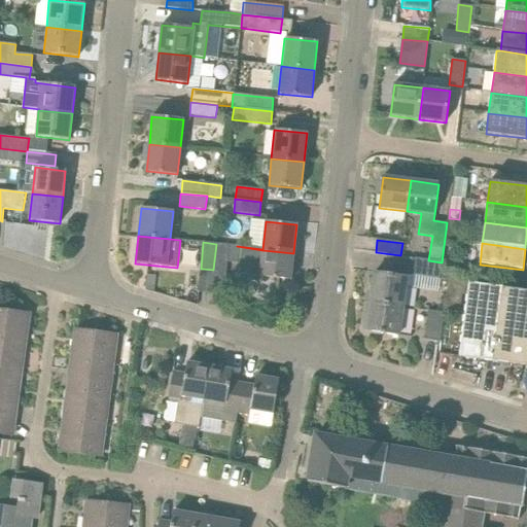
[(237,246),(216,244),(213,270),(226,271),(227,262),(260,266),(259,277),(262,277),(267,283),(273,278),(291,280),(293,253),(262,250),(237,246)]
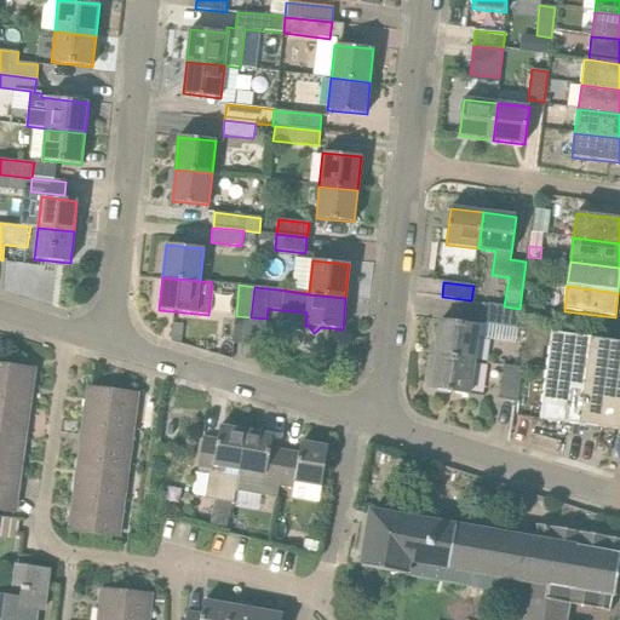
[(520,309),(504,306),(488,304),(486,323),(517,328),(520,309)]
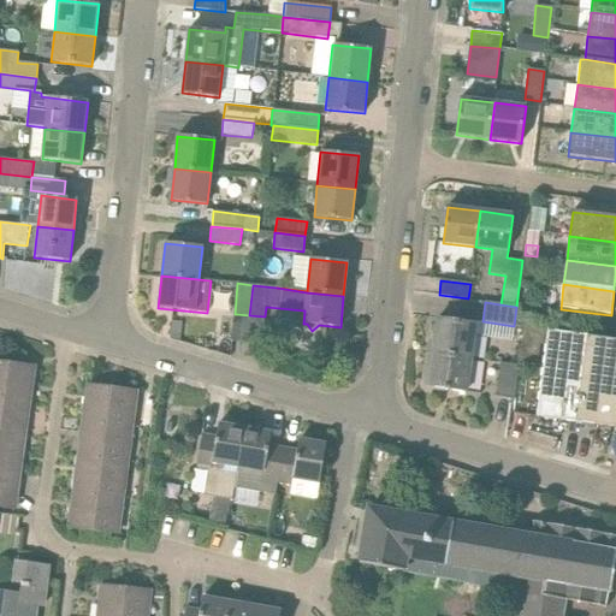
[(438,318),(433,354),(471,359),(475,324),(438,318)]
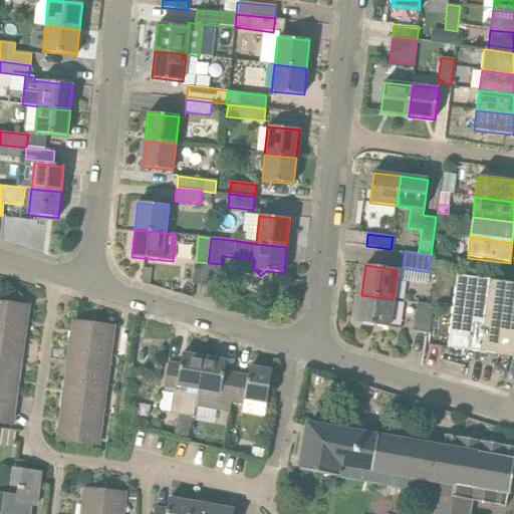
[(433,305),(448,307),(450,288),(456,288),(457,276),(459,277),(460,268),(450,267),(438,265),(433,305)]
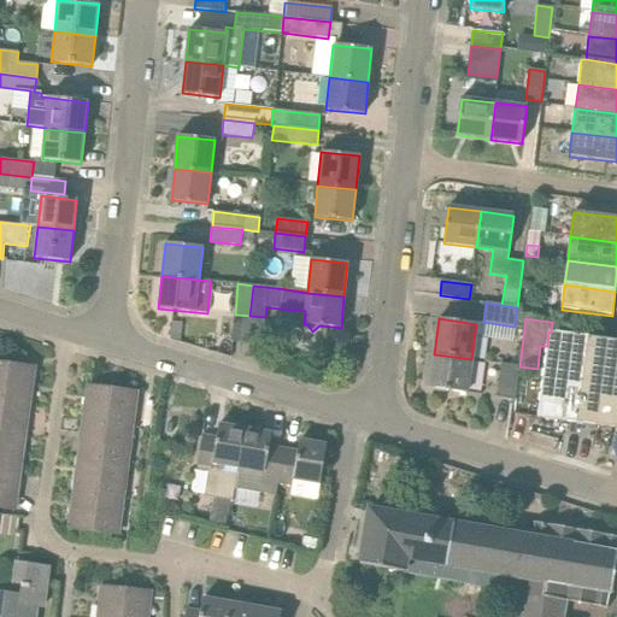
[(616,340),(592,338),(551,333),(548,331),(547,346),(544,371),(538,417),(581,423),(616,427),(616,340)]
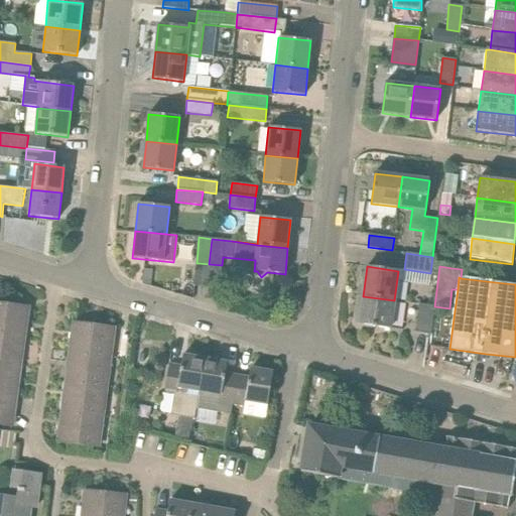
[(390,329),(394,300),(363,296),(358,325),(390,329)]
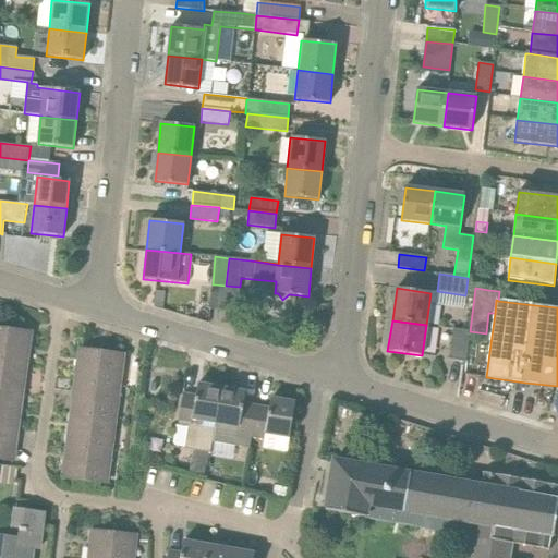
[(28,331),(0,327),(0,355),(27,360),(27,353),(25,353),(28,331)]
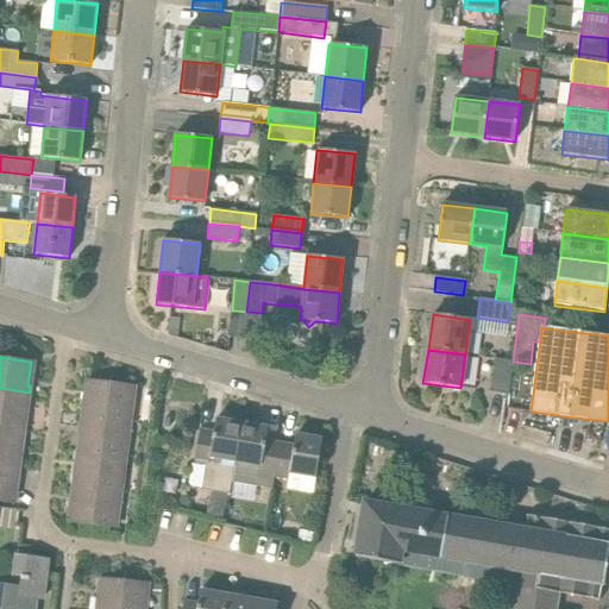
[(491,393),(507,395),(509,395),(513,362),(495,359),(491,393)]
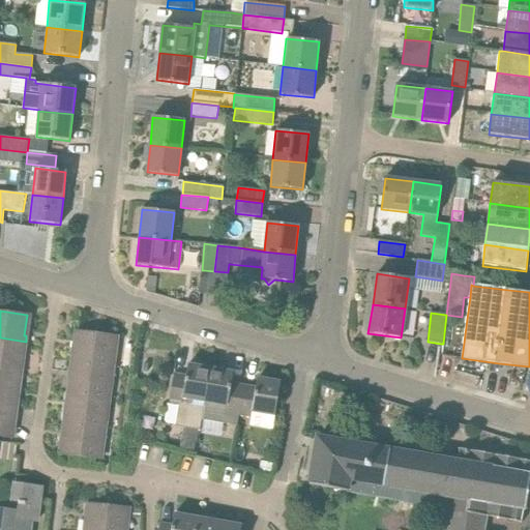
[(113,373),(117,337),(117,336),(76,331),(75,343),(77,343),(75,361),(72,361),(71,367),(113,373)]
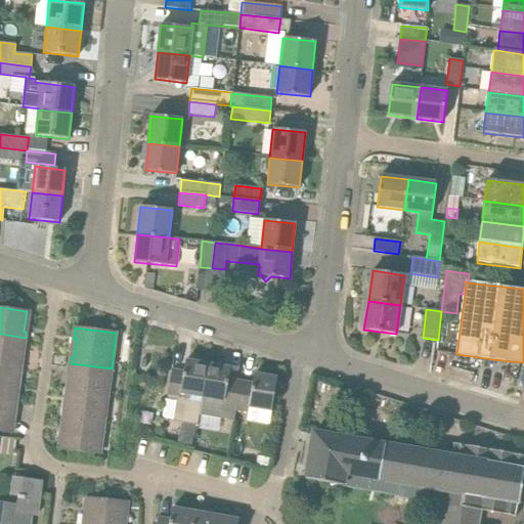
[(25,343),(26,338),(0,334),(0,364),(22,367),(22,362),(19,361),(22,343),(25,343)]
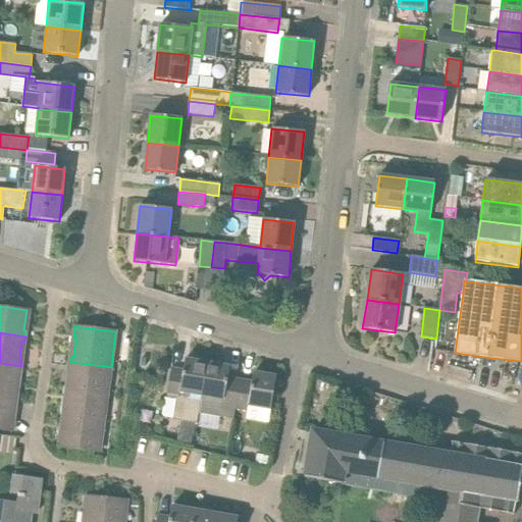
[(128,356),(128,341),(117,341),(117,356),(128,356)]
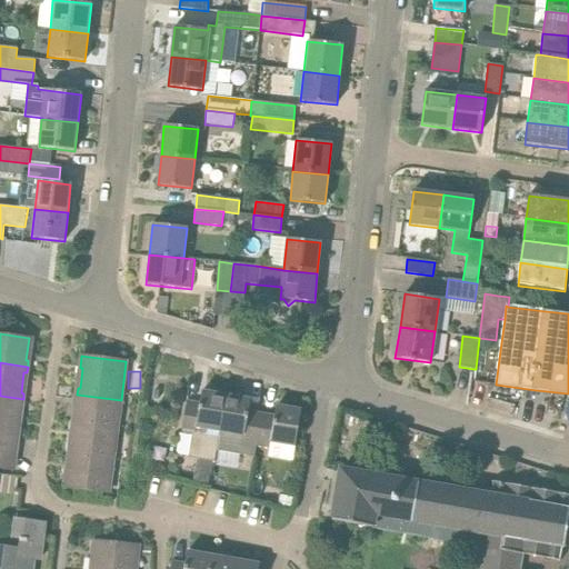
[(192,435),(189,459),(213,463),(216,450),(226,396),(202,391),(200,406),(186,403),(181,432),(192,435)]
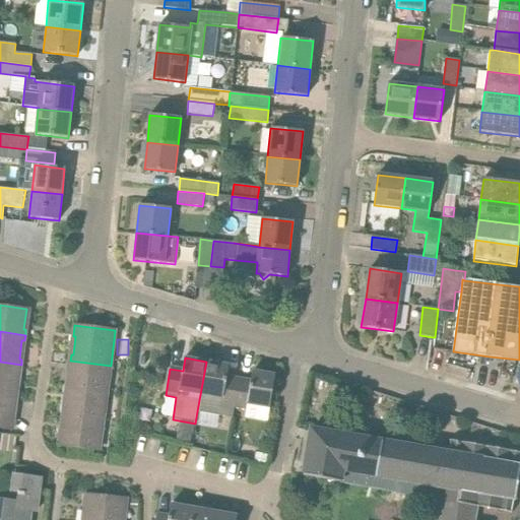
[(111,366),(70,361),(69,366),(72,367),(69,385),(67,384),(66,390),(107,395),(111,366)]
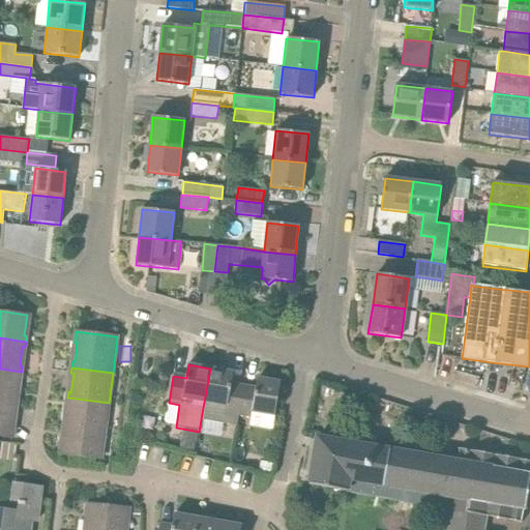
[(21,378),(22,372),(0,369),(0,400),(18,403),(18,396),(16,396),(18,377),(21,378)]
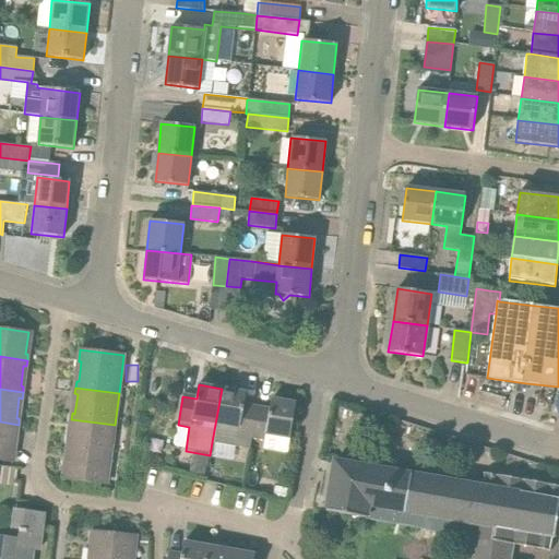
[(222,389),(212,442),(249,449),(251,438),(257,407),(245,405),(247,393),(222,389)]
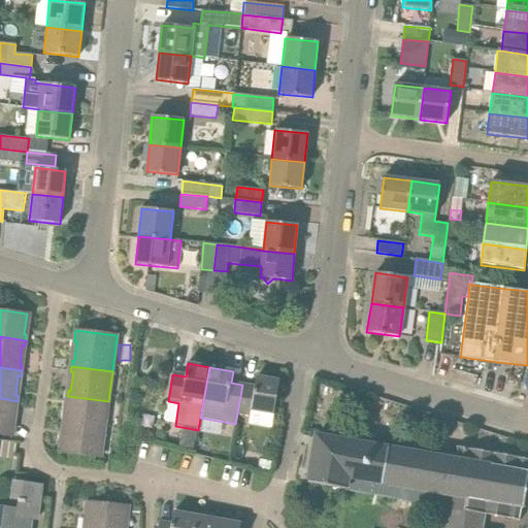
[(242,385),(237,414),(250,416),(251,410),(274,415),(279,381),(256,377),(255,387),(242,385)]
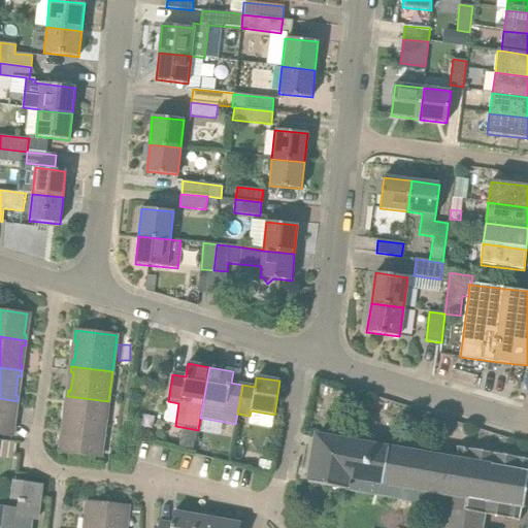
[(108,401),(67,396),(66,401),(69,402),(66,421),(64,421),(63,426),(104,432),(108,401)]
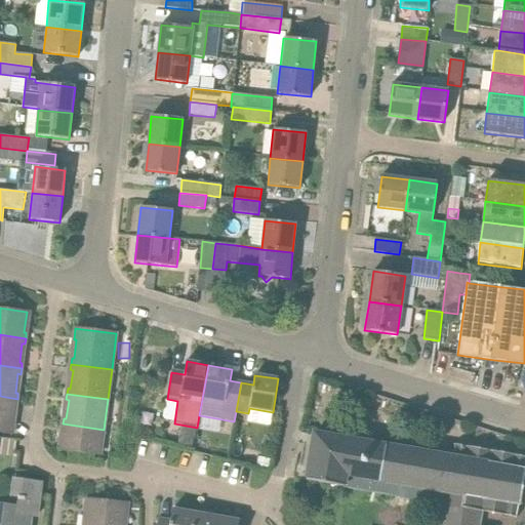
[(16,404),(17,399),(0,396),(0,432),(12,434),(13,422),(11,422),(13,404),(16,404)]
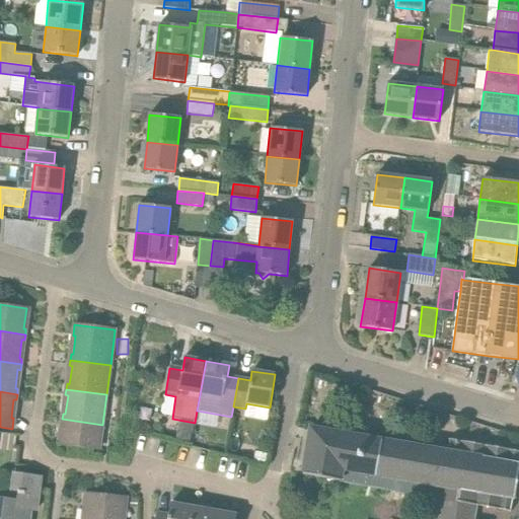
[(99,450),(99,449),(102,425),(62,419),(61,425),(63,425),(61,445),(99,450)]
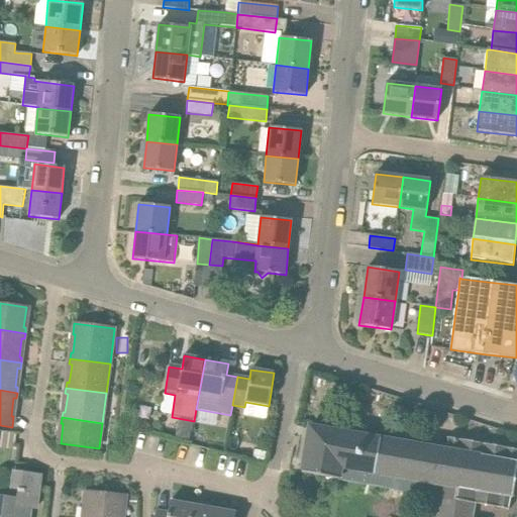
[(193,427),(177,424),(175,438),(191,441),(193,427)]
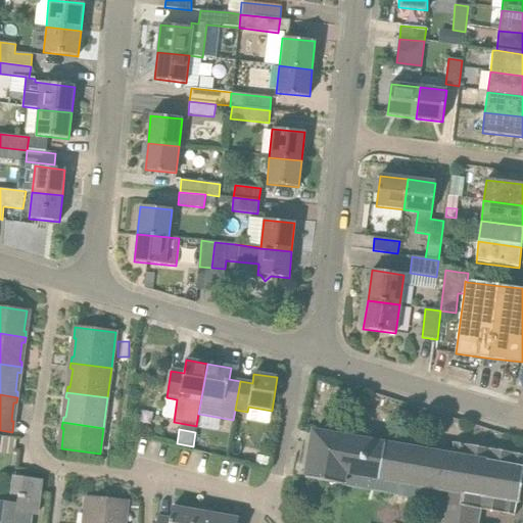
[(443,503),(439,522),(480,522),(481,512),(515,516),(516,503),(519,503),(520,490),(522,490),(522,455),(454,442),(452,456),(314,432),(305,479),(443,503)]
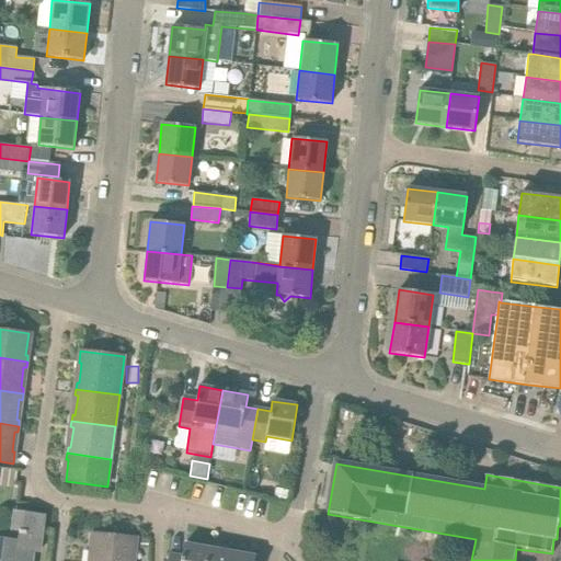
[(286,502),(289,491),(276,488),(274,499),(286,502)]
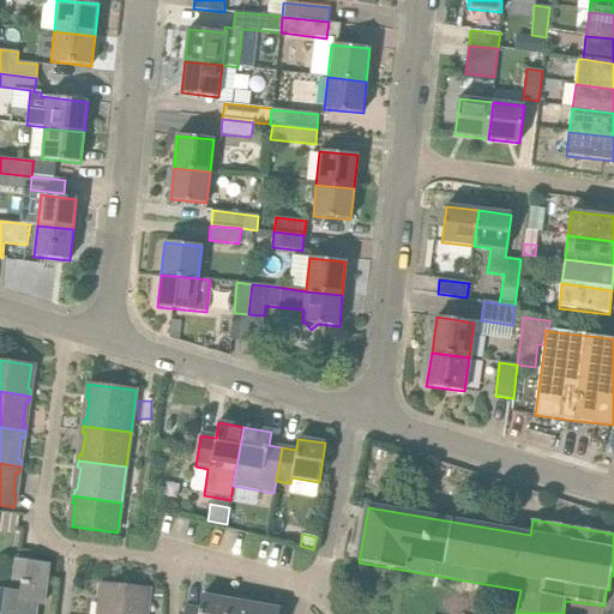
[(0,613),(44,613),(46,609),(37,609),(38,605),(43,606),(49,565),(17,560),(13,591),(0,588),(0,613)]
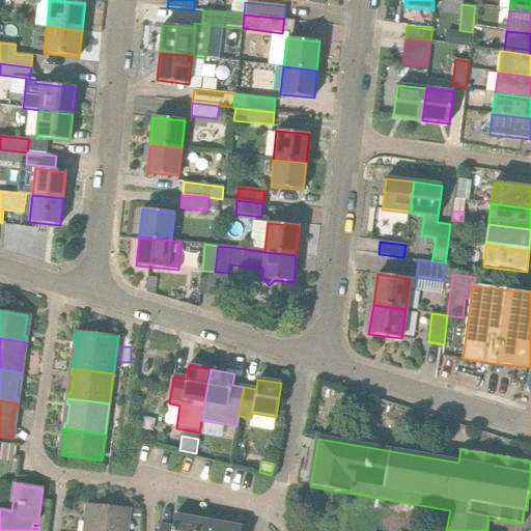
[(127,530),(130,509),(88,505),(86,516),(89,516),(87,530),(127,530)]
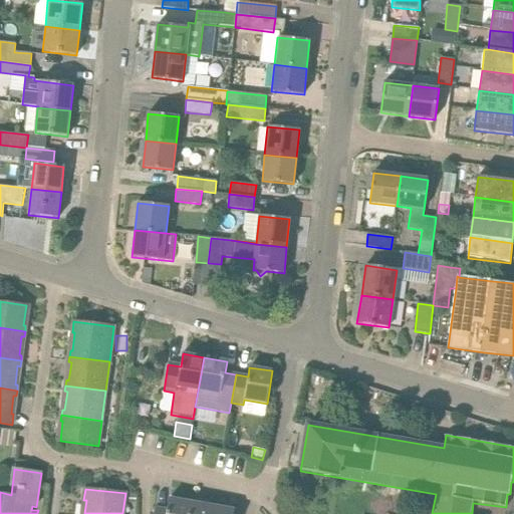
[(136,504),(136,495),(127,495),(127,504),(136,504)]
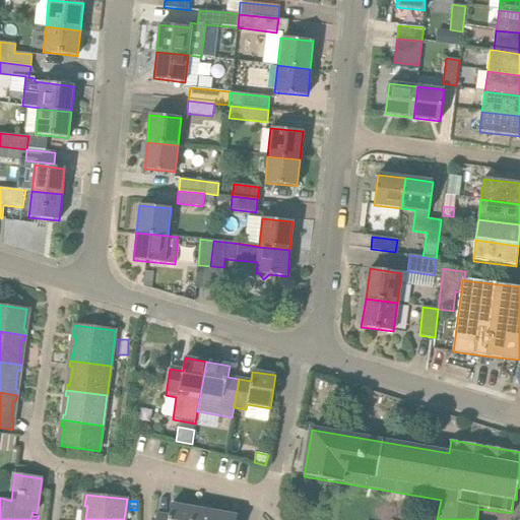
[(191,519),(193,508),(171,504),(169,516),(157,513),(155,519),(191,519)]
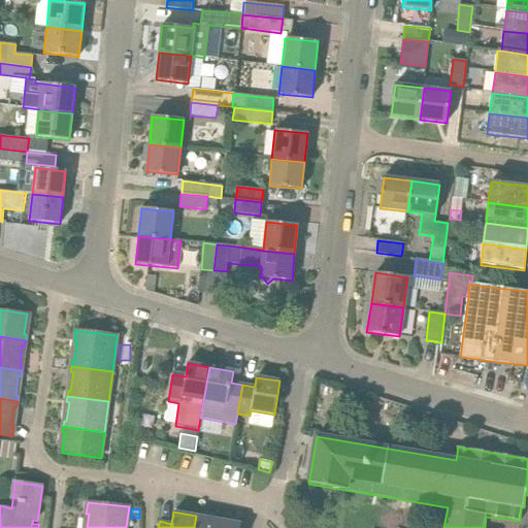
[(194,527),(217,527),(218,520),(196,516),(194,527)]
